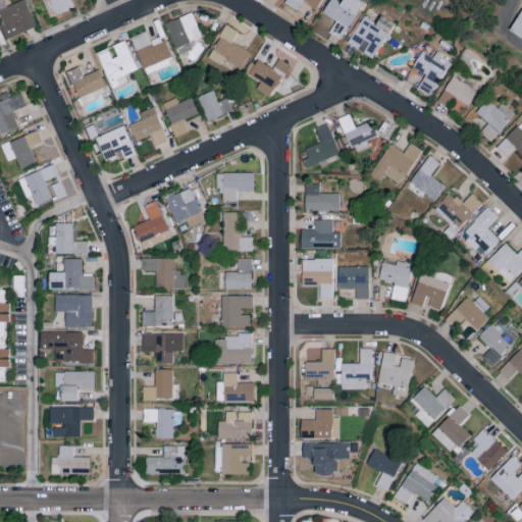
[(20,0),(0,9),(0,20),(8,39),(36,25),(23,0),(20,0)]
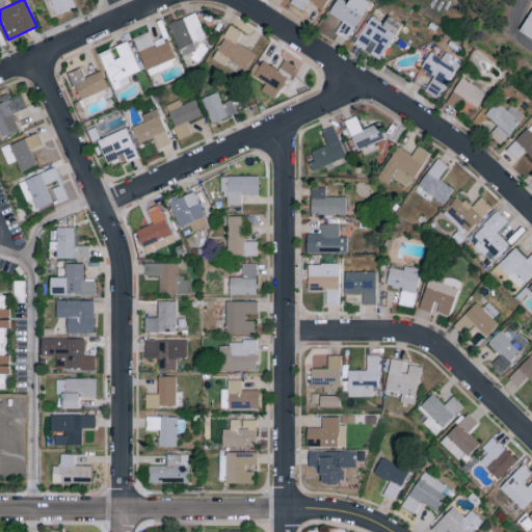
[(72,0),(50,0),(57,15),(75,7),(72,0)]
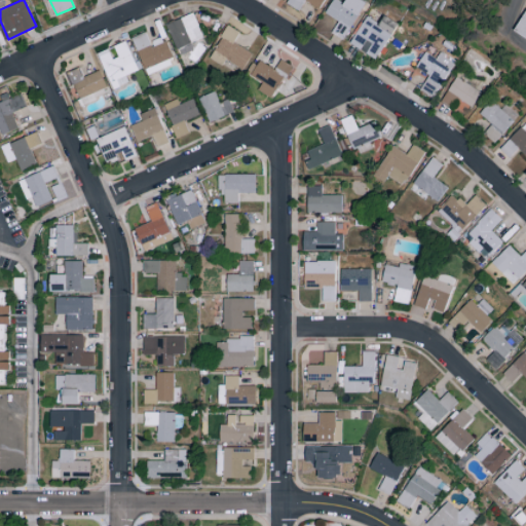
[(324,0),(287,0),(286,2),(299,10),(304,0),(318,8),(324,0)]
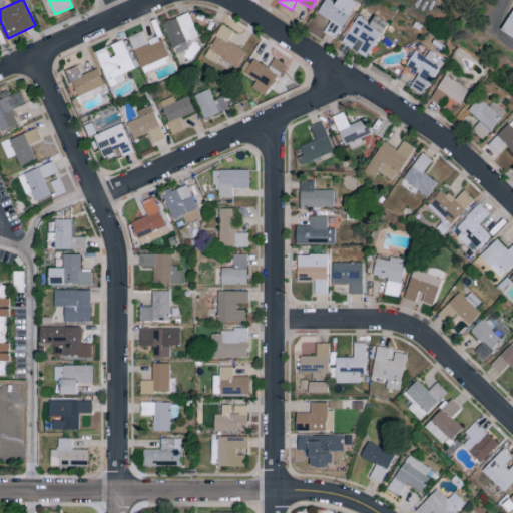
[(357,1),(355,0),(336,0),(335,2),(330,0),(324,0),(317,12),(330,20),(323,31),(335,38),(357,1)]
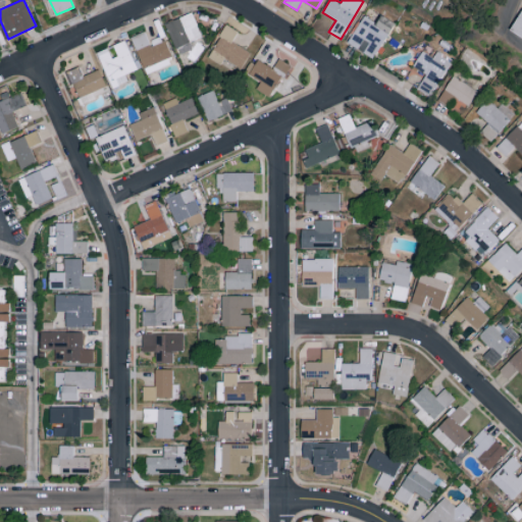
[(189,42),(201,37),(193,12),(165,22),(177,55),(192,50),(189,42)]
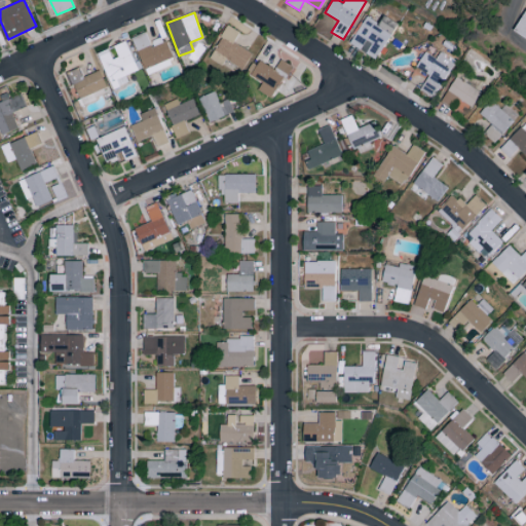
[(525,13),(523,12),(513,37),(525,42),(525,13)]
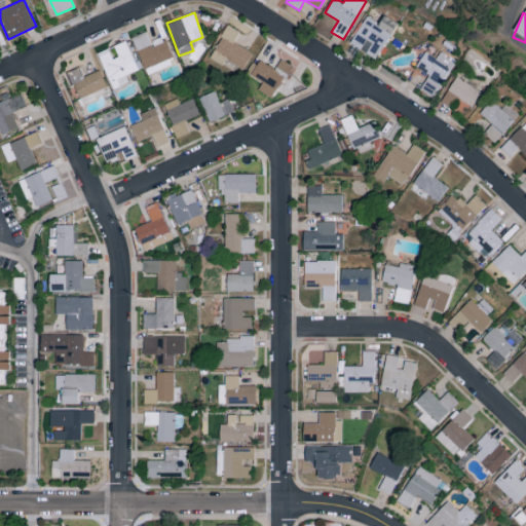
[(376,59),(398,23),(384,14),(379,23),(366,15),(349,43),(376,59)]
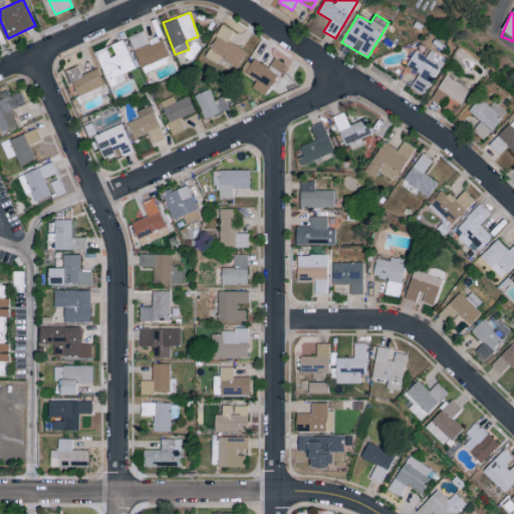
[(130,35),(140,66),(169,56),(157,21),(143,26),(145,30),(130,35)]
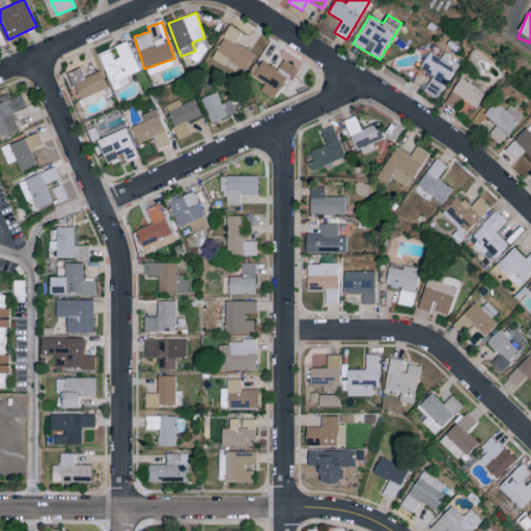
[(235,42),(242,31),(230,25),(211,57),(224,65),(227,59),(245,70),(254,53),(235,42)]
